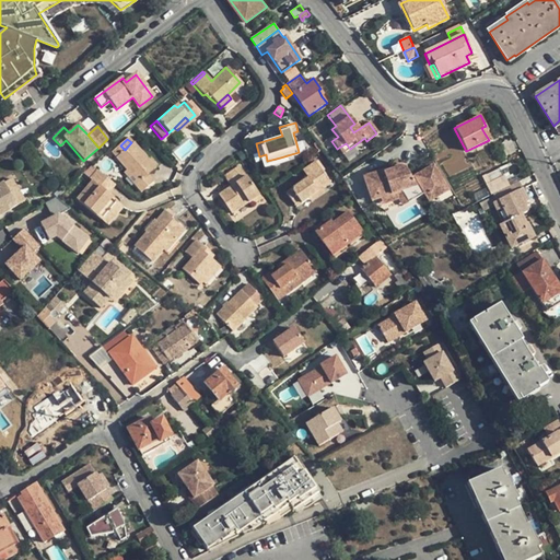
[(66,140),(60,146),(78,166),(83,161),(66,140)]
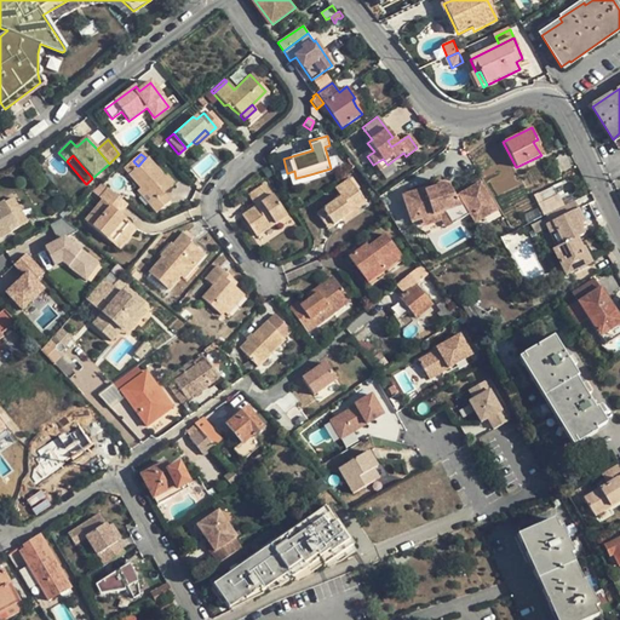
[(173,184),(165,177),(145,158),(138,166),(165,188),(167,190),(173,184)]
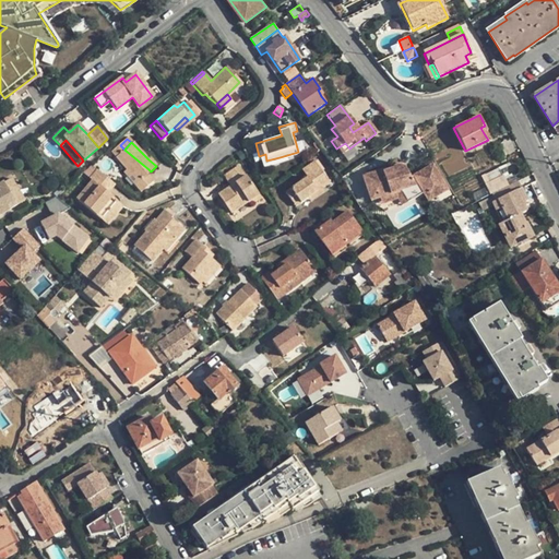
[(345,143),(336,149),(341,155),(349,149),(345,143)]
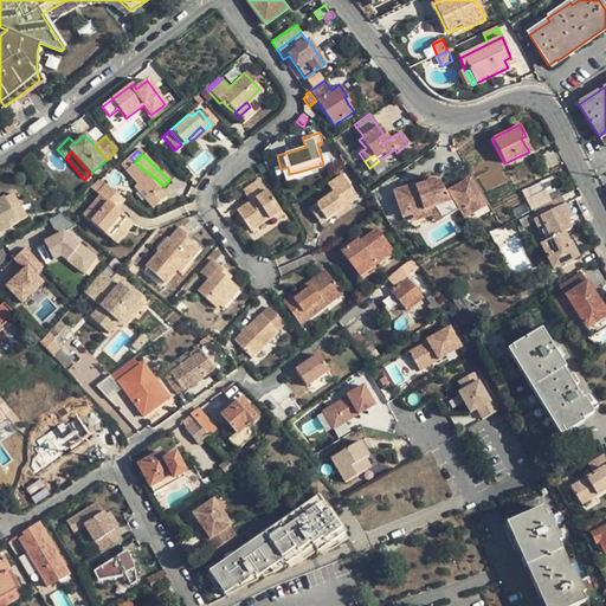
[(122,167),(126,172),(135,162),(130,158),(122,167)]
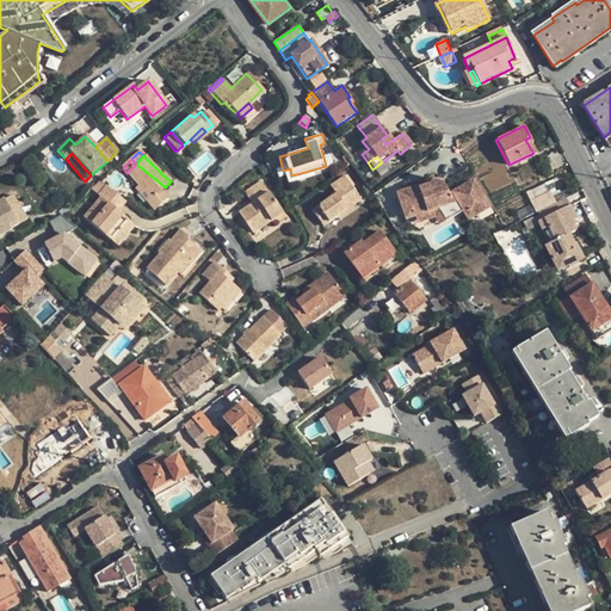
[(162,185),(136,164),(127,173),(137,181),(155,199),(148,207),(156,214),(168,201),(160,192),(165,187),(162,185)]
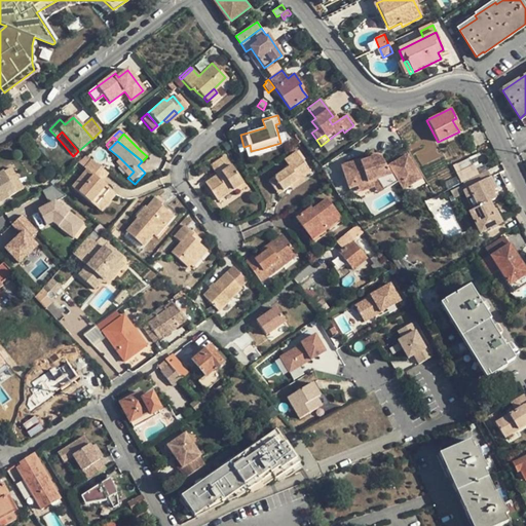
[(143,147),(140,150),(147,156),(150,153),(143,147)]
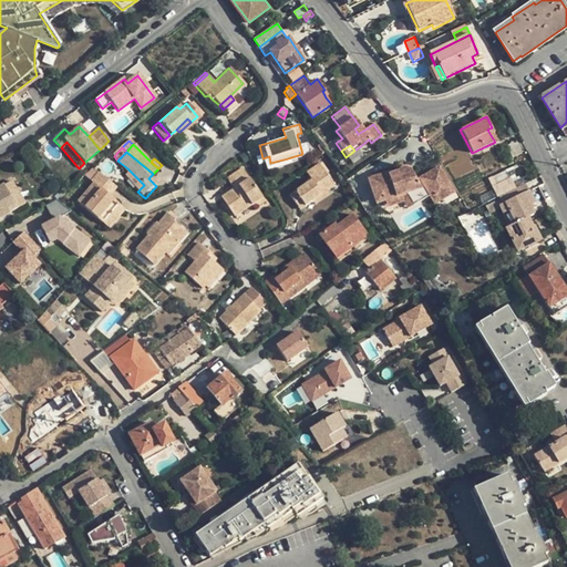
[(334,185),(326,172),(320,162),(307,171),(312,181),(290,196),(296,205),(301,202),(305,206),(312,200),(327,189),(334,185)]
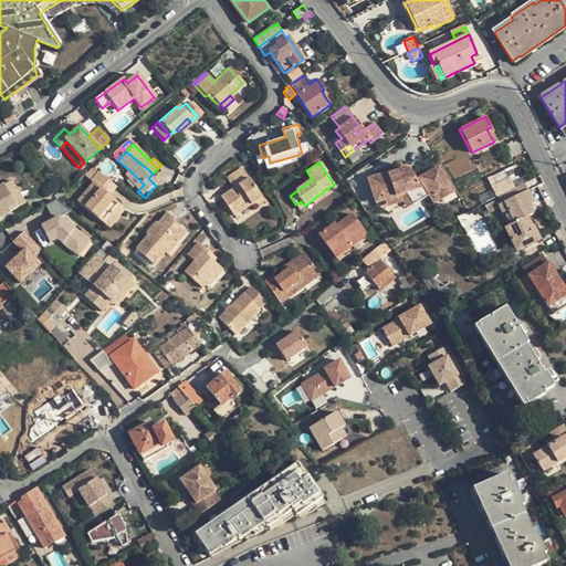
[(233,212),(250,200),(261,192),(241,166),(229,175),(236,185),(221,196),(233,212)]
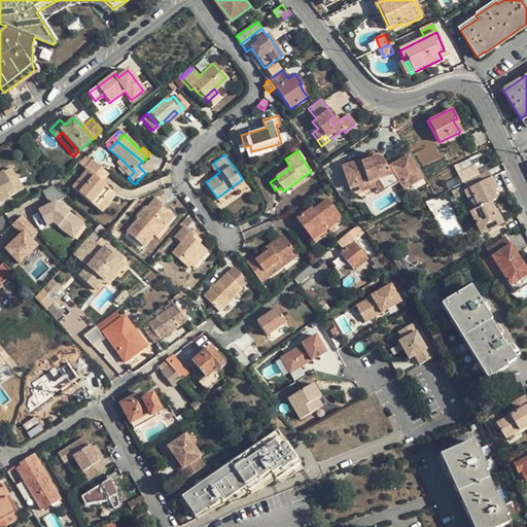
[(364,159),(341,166),(348,185),(356,183),(357,187),(378,180),(385,191),(397,184),(382,157),(381,156),(377,155),(374,156),(373,156),(371,160),(365,161),(364,159)]
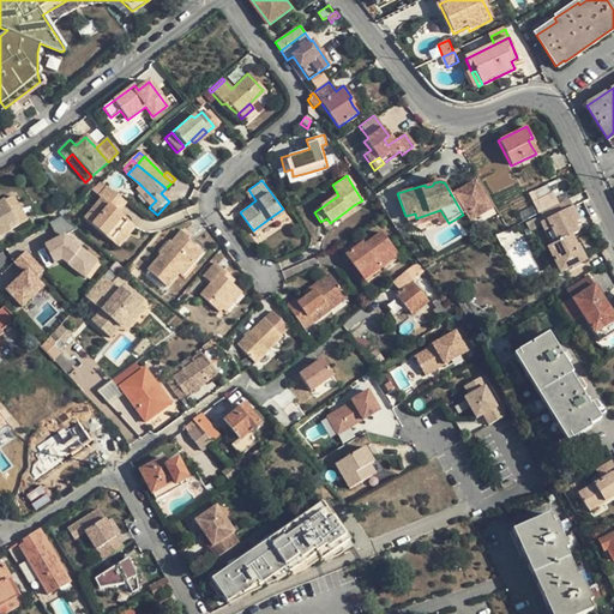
[(476,181),(455,194),(468,218),(476,214),(479,217),(492,209),(476,181)]
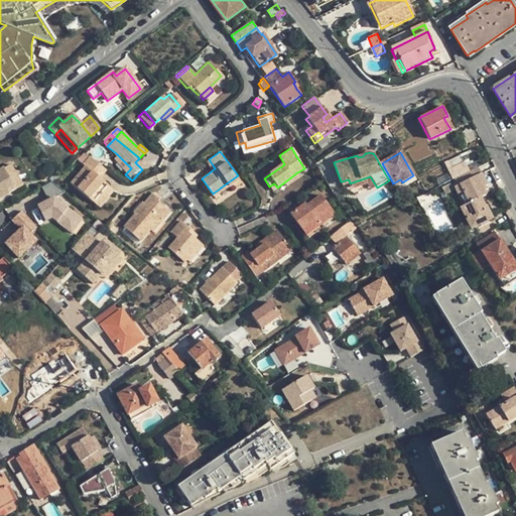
[(110,159),(125,174),(131,168),(116,153),(110,159)]
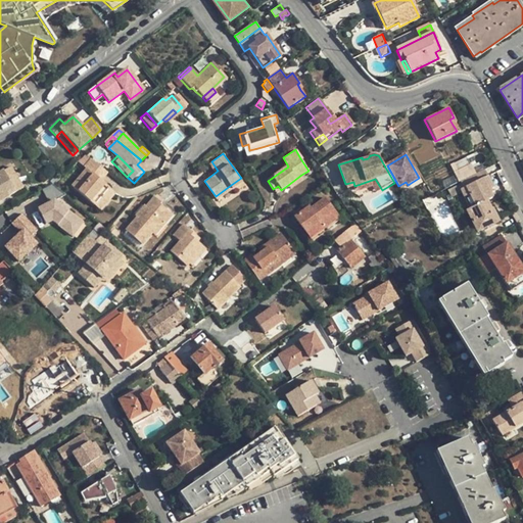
[(473,161),(473,158),(472,155),(467,157),(474,174),(483,170),(481,164),(478,165),(476,164),(474,163),(473,161)]
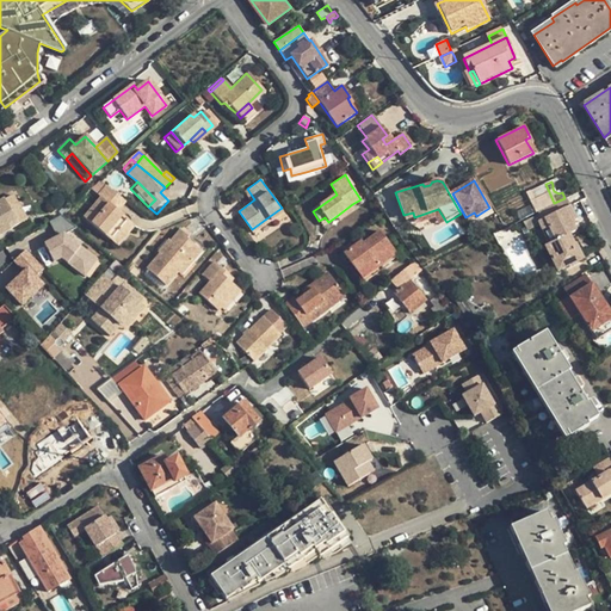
[(80,216),(106,238),(123,216),(117,211),(111,207),(117,201),(123,204),(124,202),(100,184),(93,192),(97,195),(80,216)]
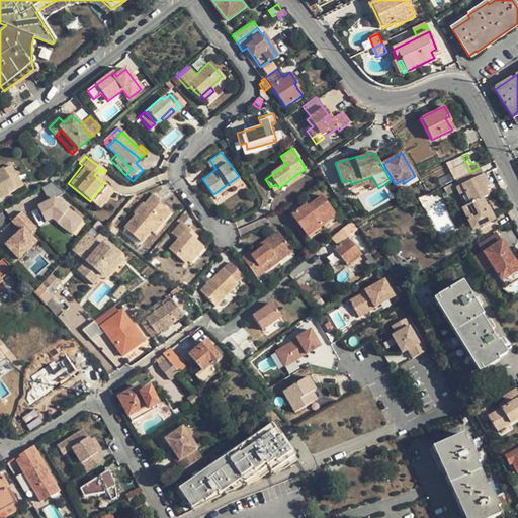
[(446,164),(454,180),(463,175),(469,172),(462,156),(446,164)]
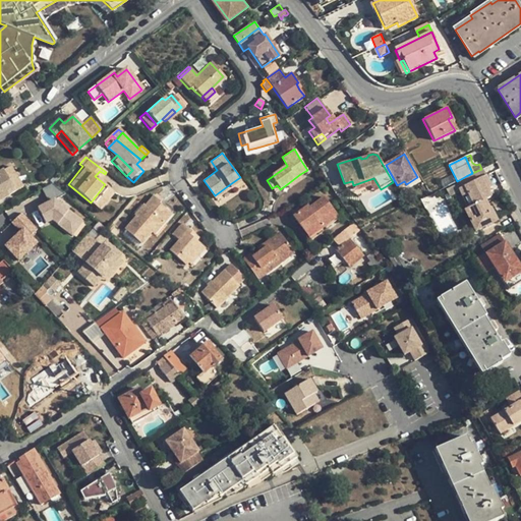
[(0,198),(14,190),(8,178),(15,174),(10,166),(0,171),(0,198)]
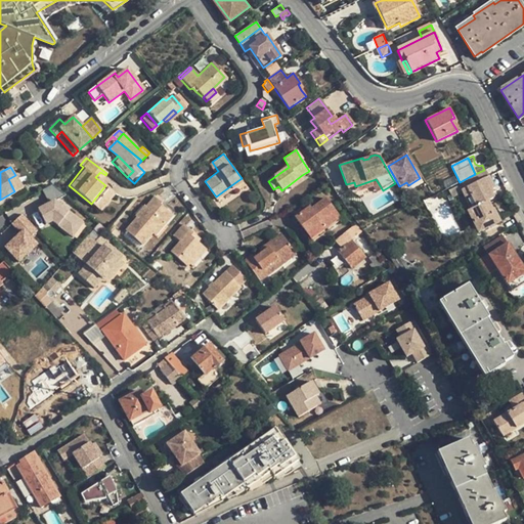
[(493,199),(489,191),(487,187),(492,184),(485,169),(484,170),(475,174),(469,177),(470,180),(463,184),(465,188),(463,189),(465,192),(466,197),(470,194),(476,207),(469,210),(465,212),(476,233),(496,223),(485,202),(493,199)]
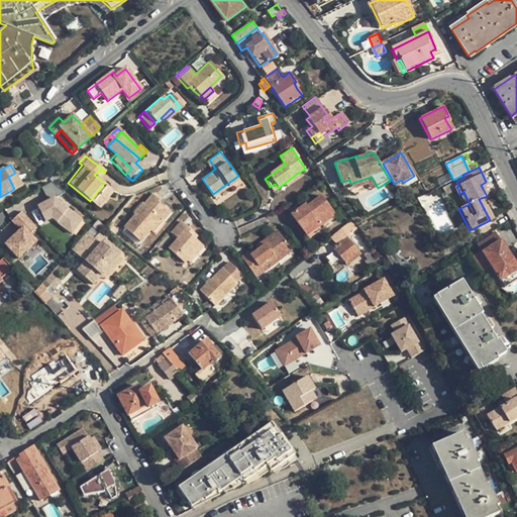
[(99,179),(104,173),(99,170),(94,175),(99,179)]
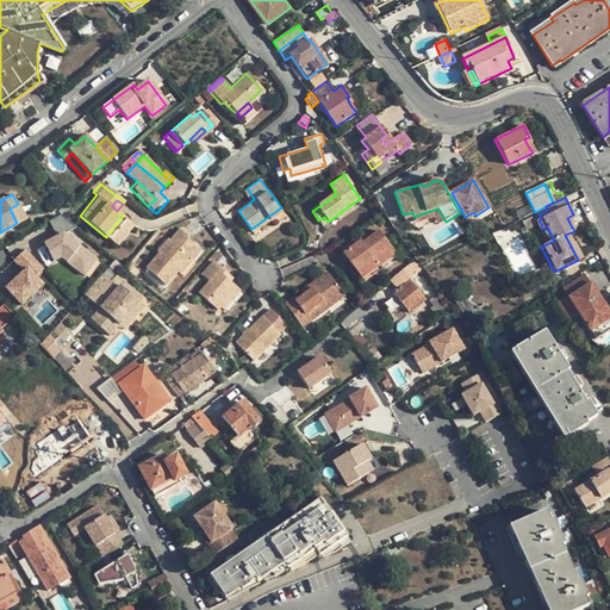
[(25,217),(18,204),(10,209),(17,223),(25,217)]
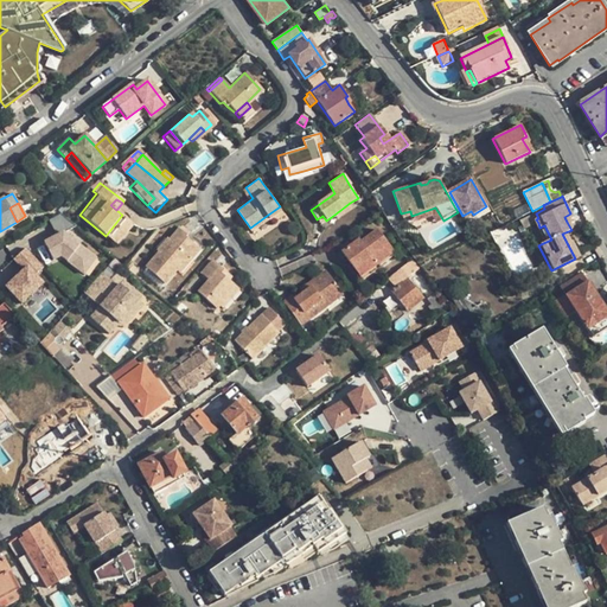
[(352,206),(350,203),(334,215),(337,217),(352,206)]
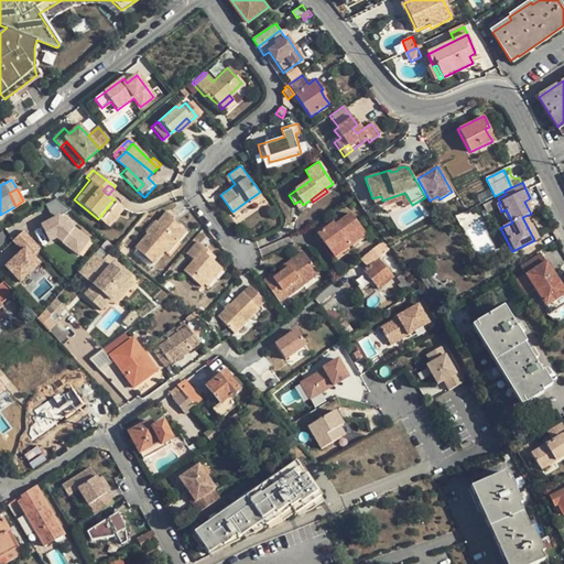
[(263,196),(260,192),(249,199),(252,204),(263,196)]
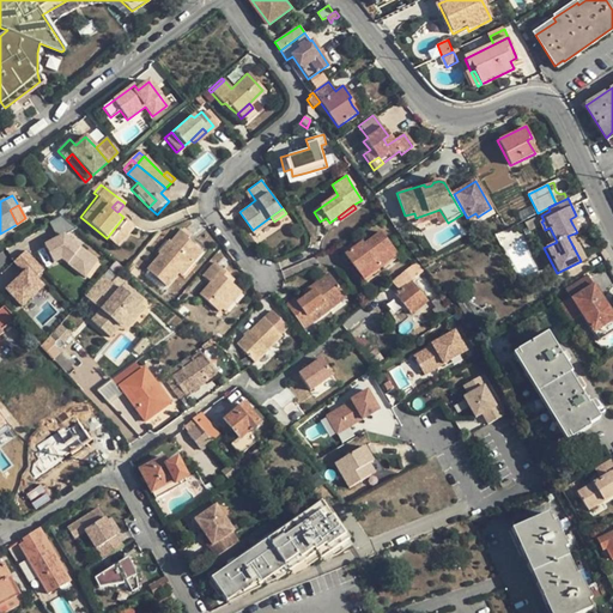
[(439,210),(416,218),(418,224),(436,219),(441,228),(448,223),(439,210)]
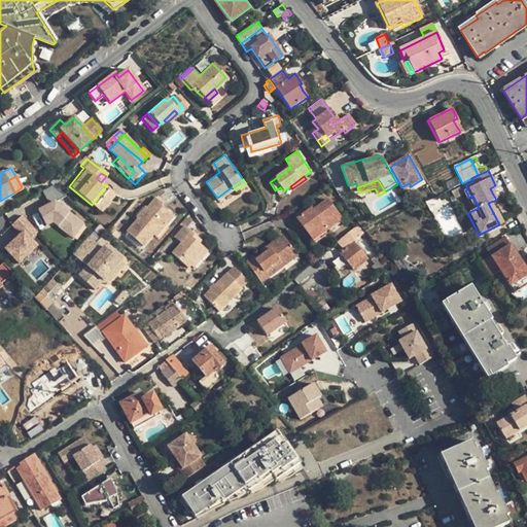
[(112,191),(106,186),(92,205),(98,210),(112,191)]
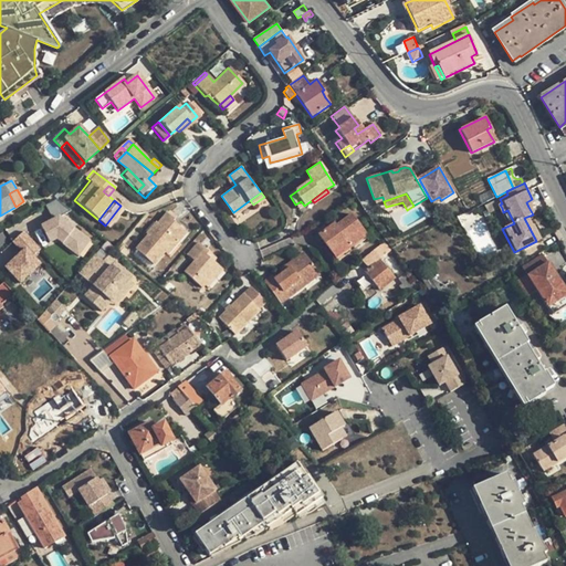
[(498,209),(506,227),(514,223),(507,210),(503,212),(502,208),(498,209)]
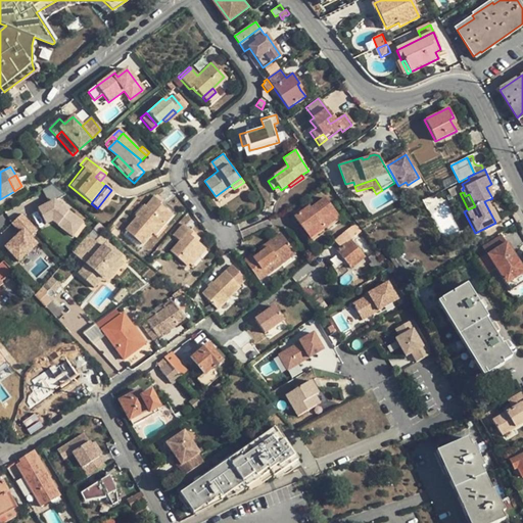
[(142,214),(138,218),(126,232),(142,245),(152,233),(162,222),(165,225),(173,217),(161,206),(162,204),(156,197),(142,214)]
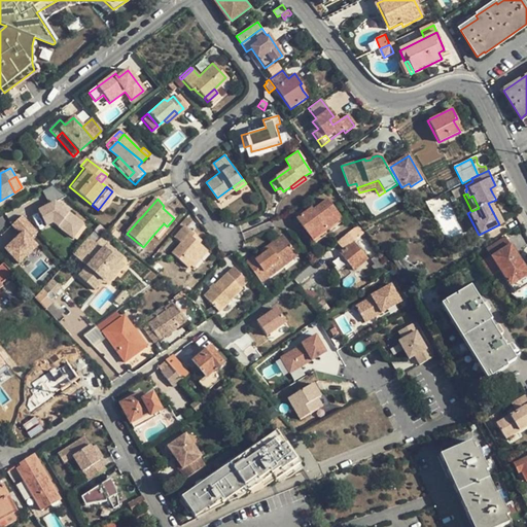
[(309,214),(307,211),(296,218),(313,241),(323,233),(343,218),(328,200),(315,210),(309,214)]
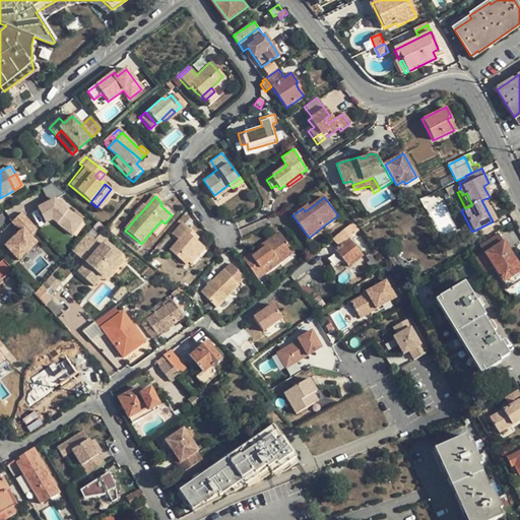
[(52,219),(71,235),(82,219),(54,198),(37,206),(45,223),(52,219)]
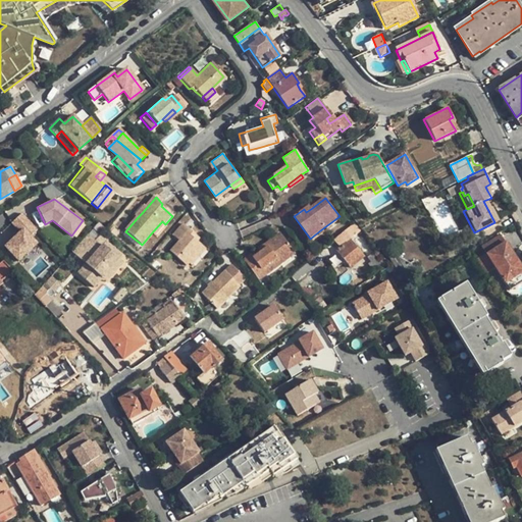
[(22,212),(11,222),(19,230),(3,245),(18,261),(40,243),(33,235),(39,229),(22,212)]
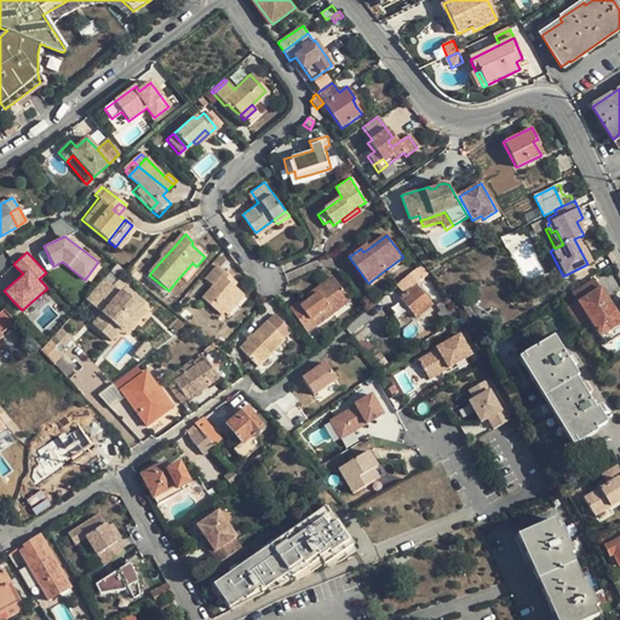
[(119,280),(126,286),(135,277),(120,265),(118,263),(104,277),(113,286),(119,280)]
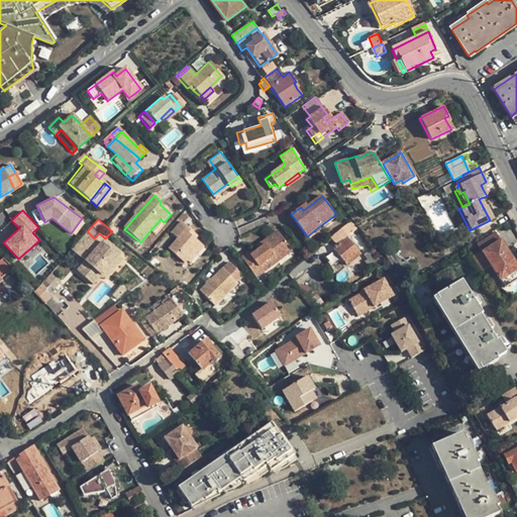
[(153,233),(164,222),(161,219),(150,230),(153,233)]
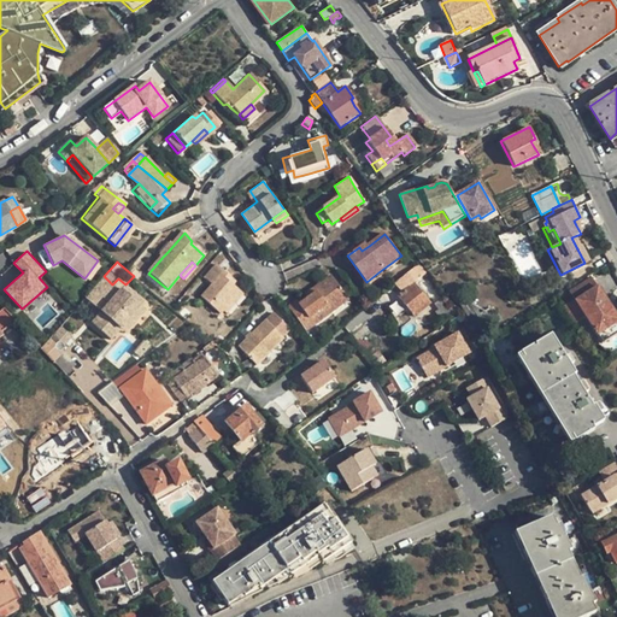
[(418,264),(394,283),(400,292),(397,297),(415,317),(432,304),(415,283),(425,274),(418,264)]
